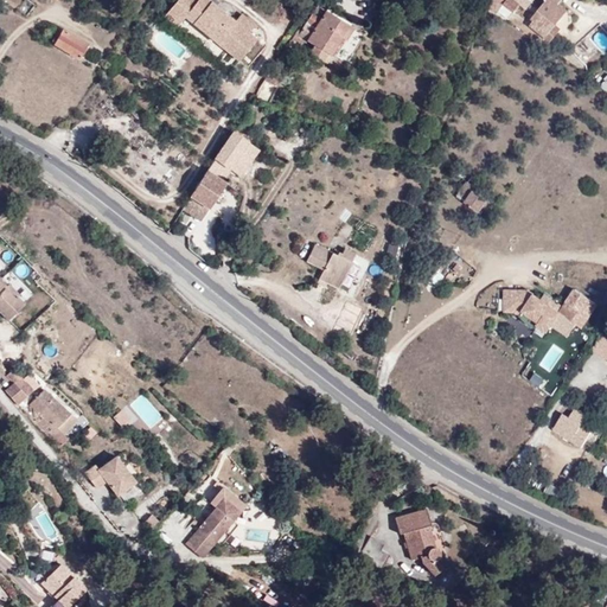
[(197,0),(179,0),(165,17),(177,27),(186,17),(185,17),(198,0),(197,0)]
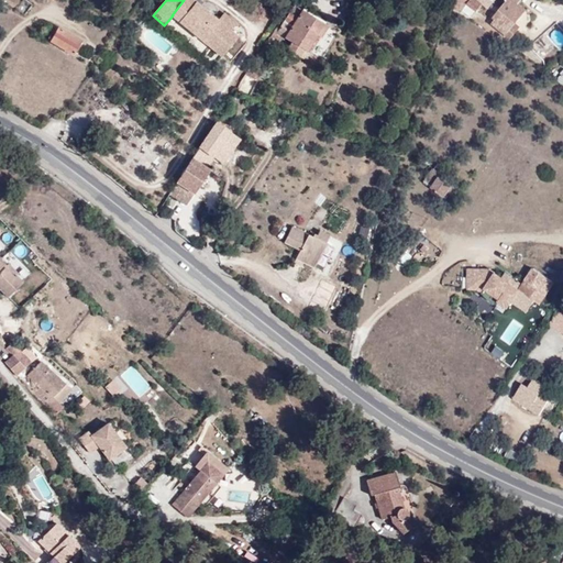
[(235,23),(224,13),(218,21),(192,0),(184,0),(172,15),(173,15),(222,58),(239,39),(229,31),(235,23)]
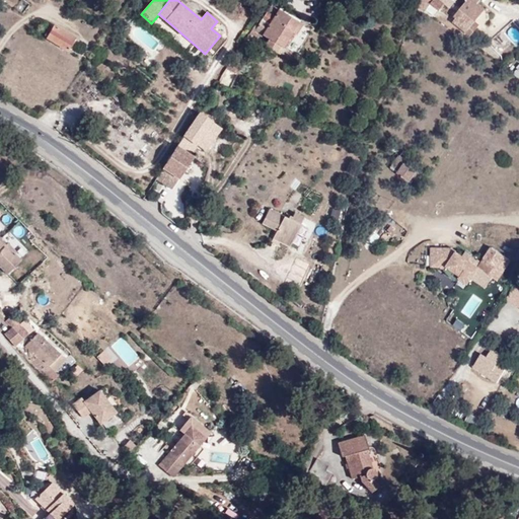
[(422,0),(418,8),(425,13),(431,4),(434,0),(422,0)]
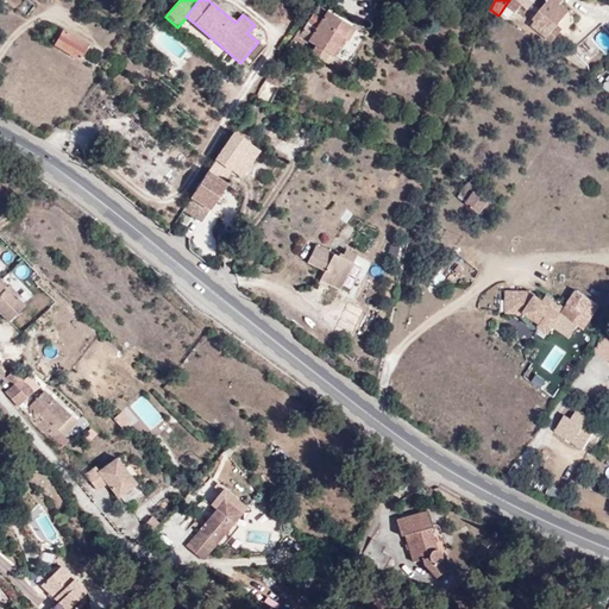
[(518,0),(509,0),(506,5),(516,13),(523,4),(518,0)]
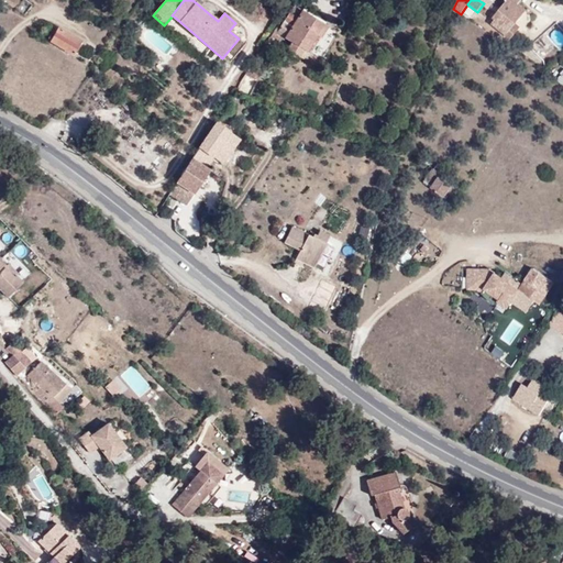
[(518,24),(528,12),(519,4),(512,0),(508,0),(494,19),(496,20),(494,24),(512,40),(522,28),(518,24)]
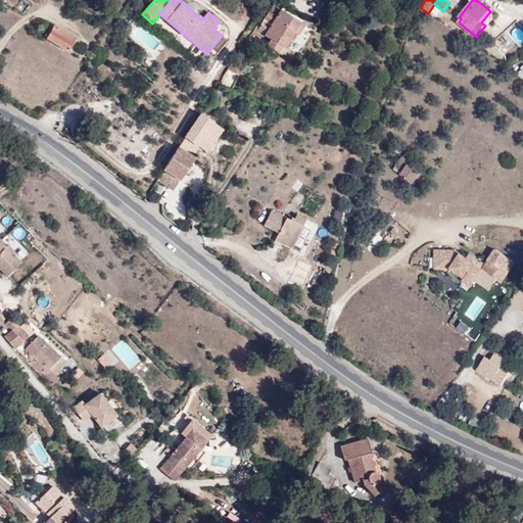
[(258,25),(252,35),(247,42),(252,45),(257,37),(259,38),(263,34),(272,40),(269,46),(282,54),(295,34),(298,35),(304,25),(273,5),(260,27),(258,25)]
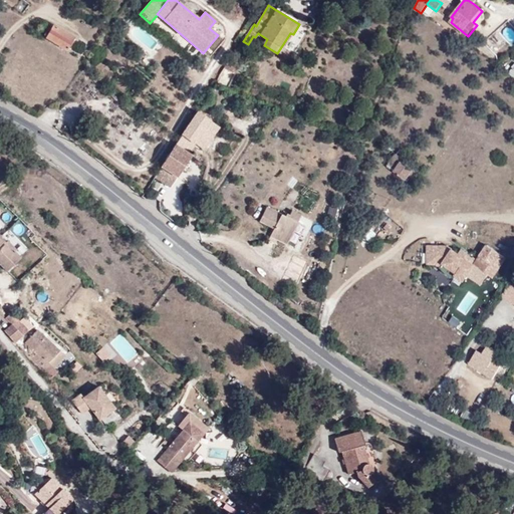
[(253,24),(247,34),(243,41),(248,34),(254,24),(253,24)]
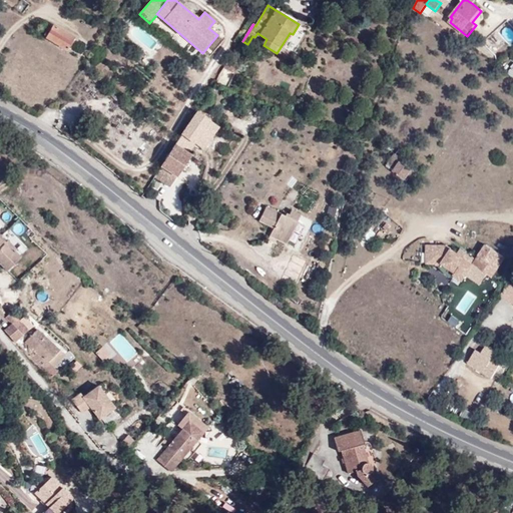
[(66,50),(74,37),(53,25),(45,38),(66,50)]
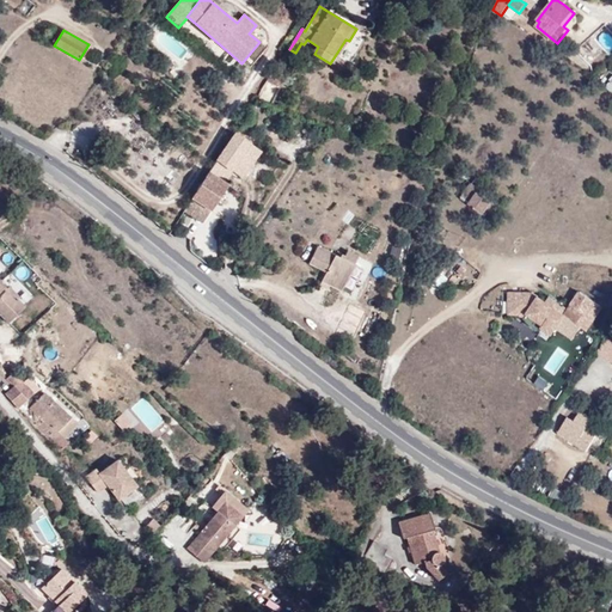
[(275,73),(269,81),(276,85),(281,75),(275,72),(275,73)]
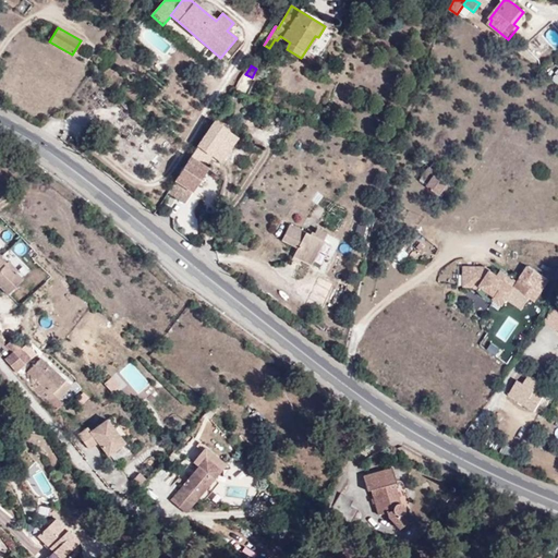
[(219,159),(226,150),(227,152),(238,135),(216,120),(213,125),(168,192),(178,198),(186,186),(193,191),(209,167),(206,164),(213,154),(216,157),(219,159)]
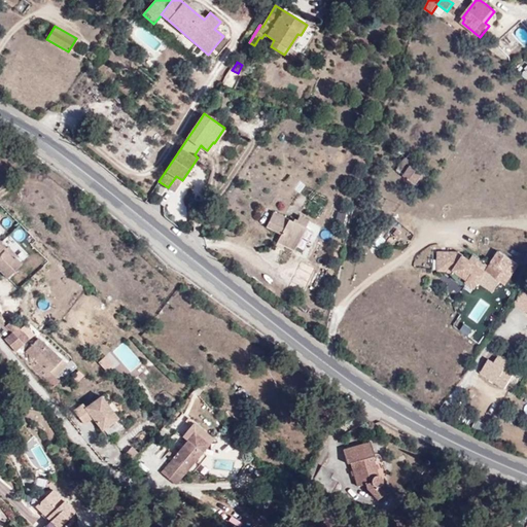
[(147,160),(154,149),(147,144),(140,155),(147,160)]
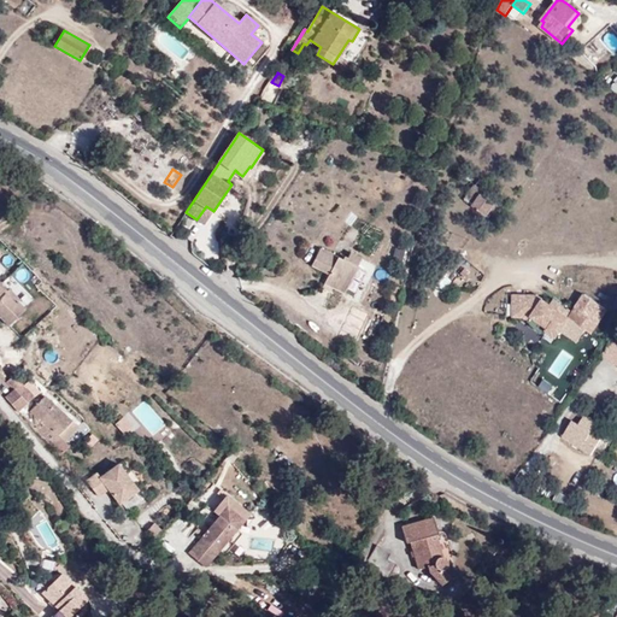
[(231,184),(239,174),(235,170),(228,181),(231,184)]
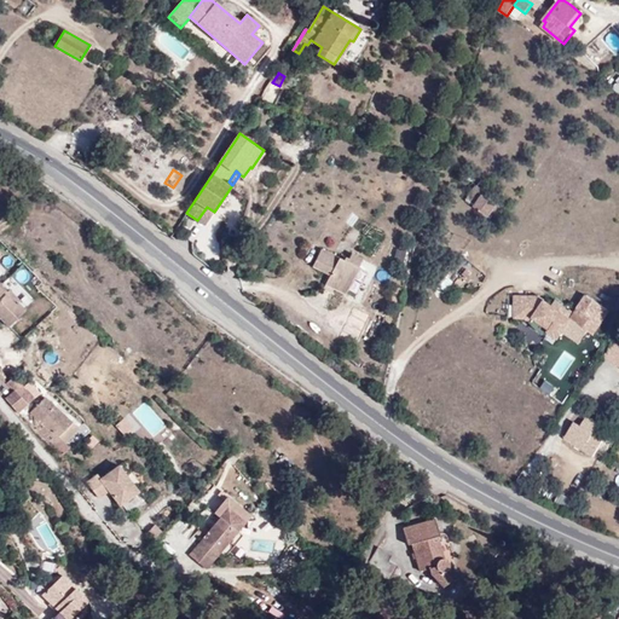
[(487,194),(476,185),(466,201),(489,217),(497,204),(485,196),(487,194)]
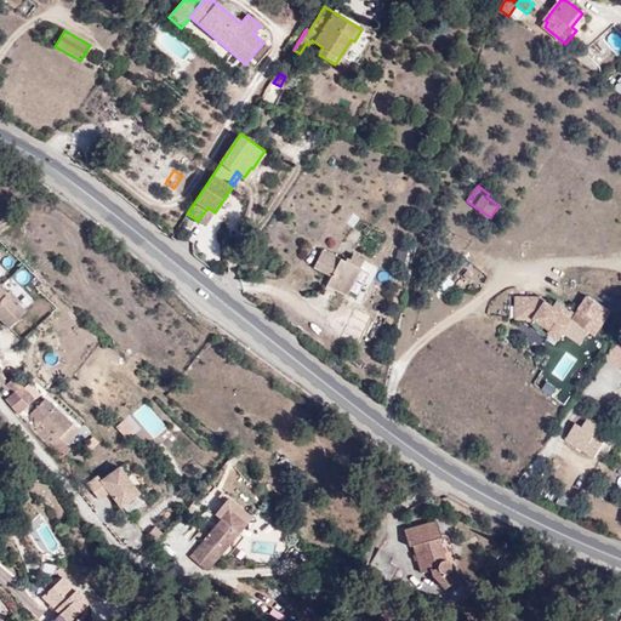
[(205,226),(215,212),(208,208),(198,221),(205,226)]
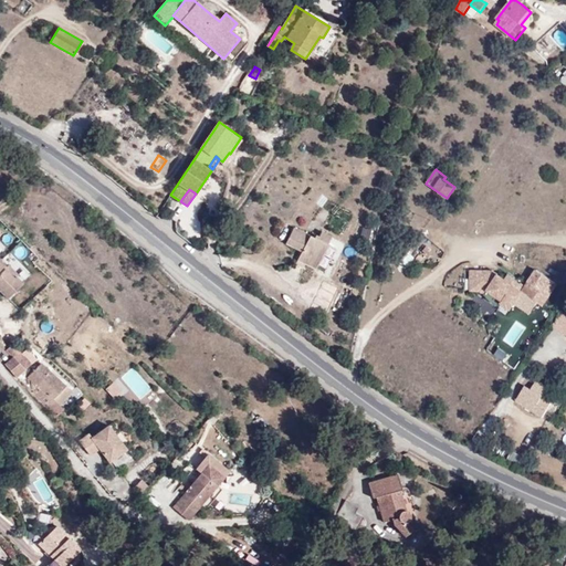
[(323,230),(320,236),(316,233),(314,237),(294,227),(286,243),(303,251),(299,260),(317,268),(333,236),(323,230)]
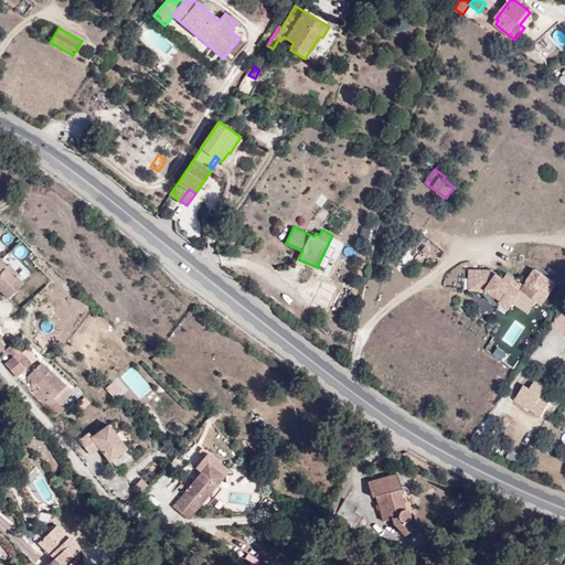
[(23,242),(11,248),(22,266),(33,259),(23,242)]
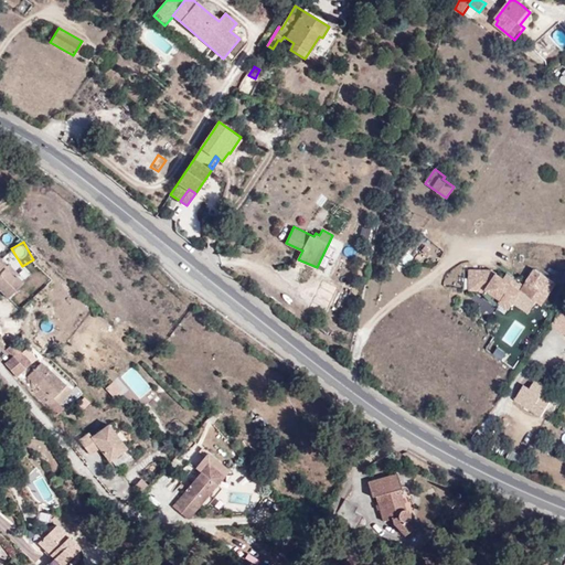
[(406,248),(398,260),(406,266),(414,254),(406,248)]
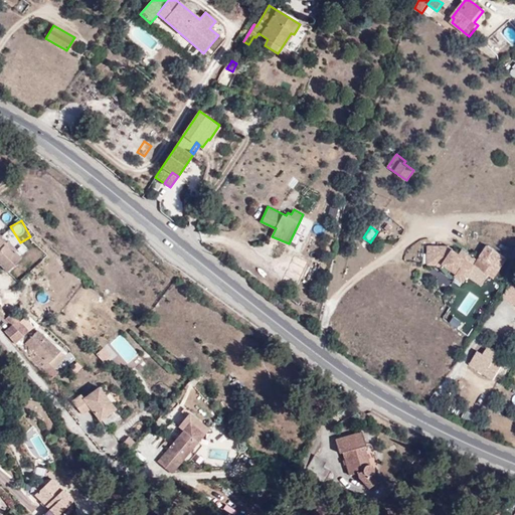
[(0,237),(0,266),(6,273),(21,259),(0,237)]
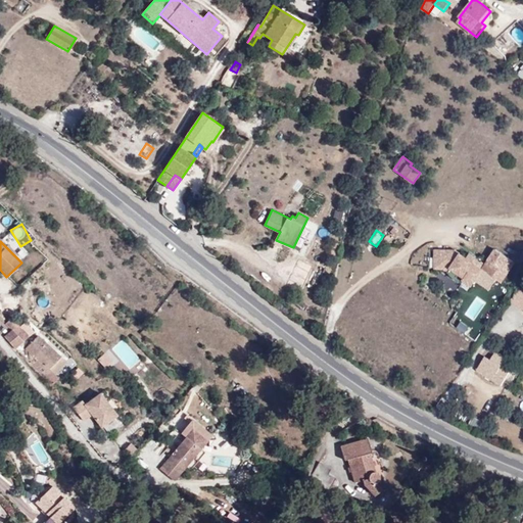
[(515,262),(492,247),(483,263),(470,253),(464,254),(454,247),(432,248),(433,270),(449,269),(461,276),(461,287),(470,287),(474,281),(488,290),(495,281),(503,281),(515,262)]
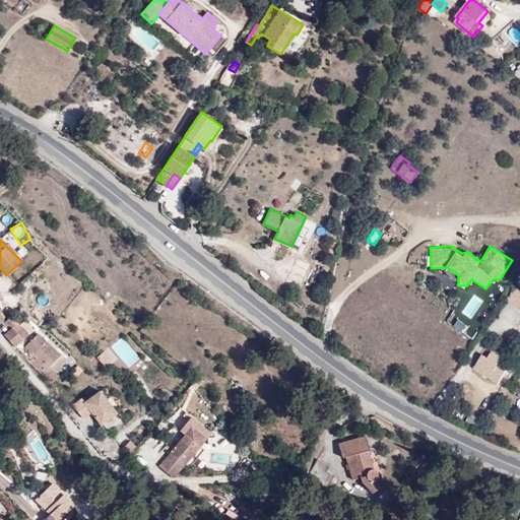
[(11,316),(5,321),(10,327),(8,329),(9,331),(6,335),(18,345),(29,334),(11,316)]
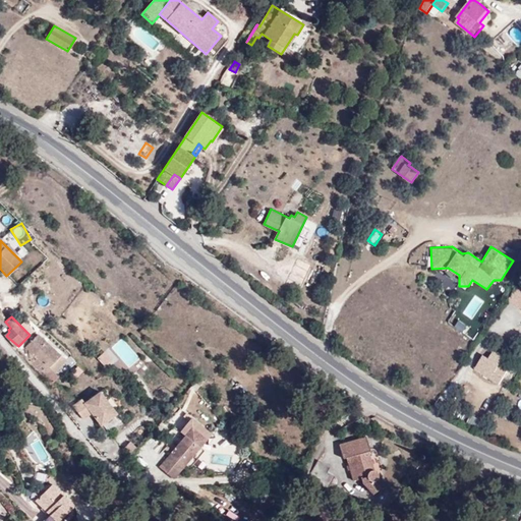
[(30,359),(53,382),(58,377),(58,375),(55,372),(49,366),(61,354),(38,334),(25,347),(27,349),(30,359)]
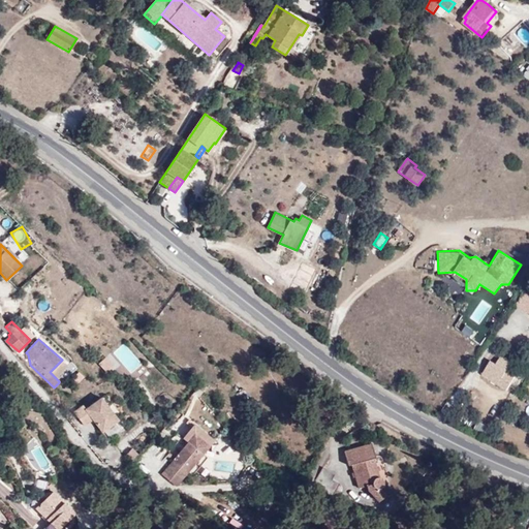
[(124,342),(112,352),(130,374),(142,365),(124,342)]
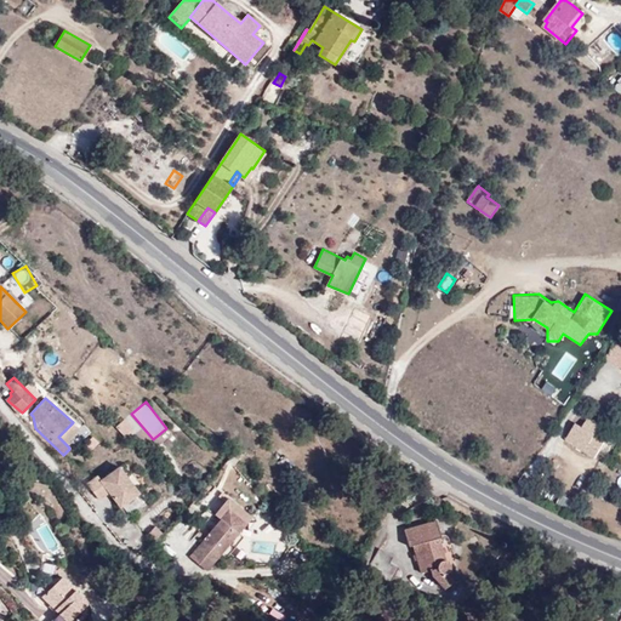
[(115,425),(120,437),(132,432),(127,420),(115,425)]
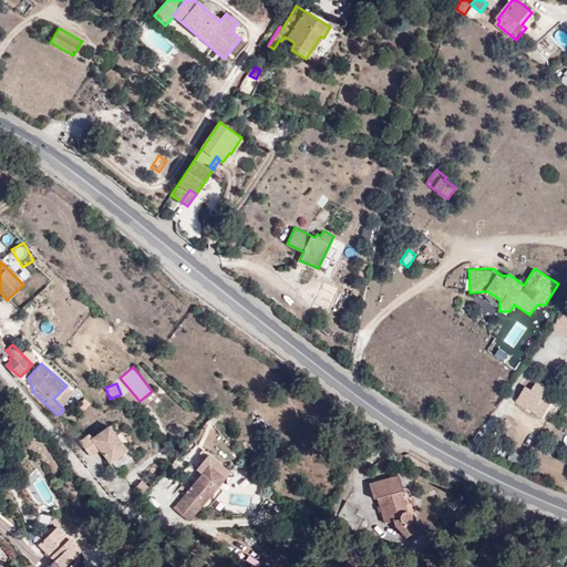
[(53,399),(60,405),(73,392),(66,385),(53,399)]
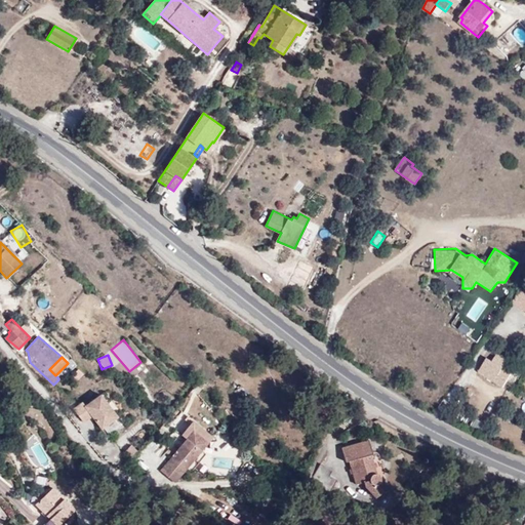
[(505,368),(495,362),(493,365),(488,363),(482,372),(495,381),(505,368)]
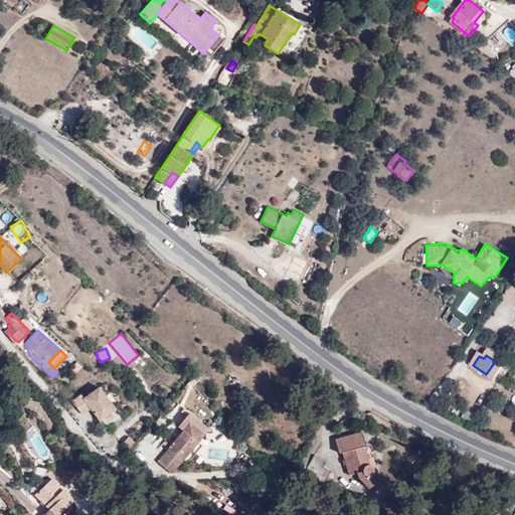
[(71,401),(81,413),(95,404),(97,407),(94,409),(101,419),(115,408),(99,386),(83,398),(81,394),(71,401)]
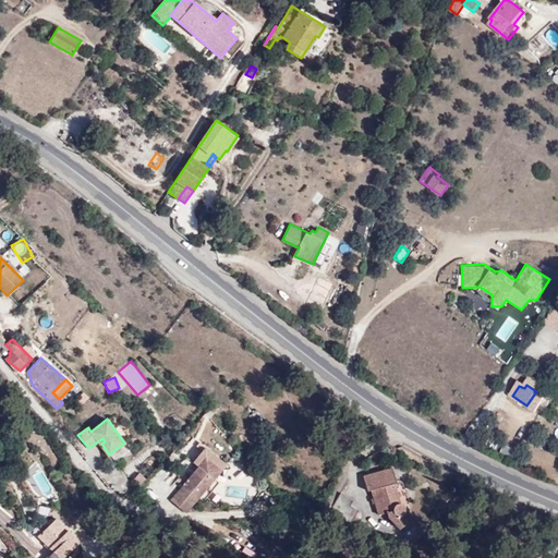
[(198,471),(171,505),(186,518),(198,502),(215,484),(226,469),(206,452),(193,468),(198,471)]
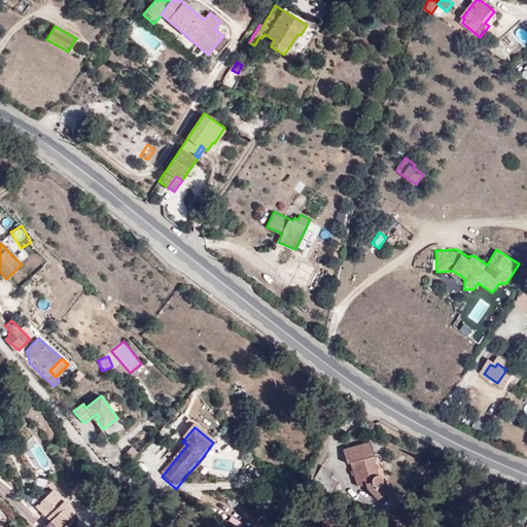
[(375,455),(372,442),(345,449),(349,463),(353,462),(359,487),(367,485),(370,490),(373,494),(379,499),(387,491),(382,485),(383,484),(384,482),(384,480),(384,478),(383,477),(382,476),(380,475),(379,475),(373,455),(375,455)]
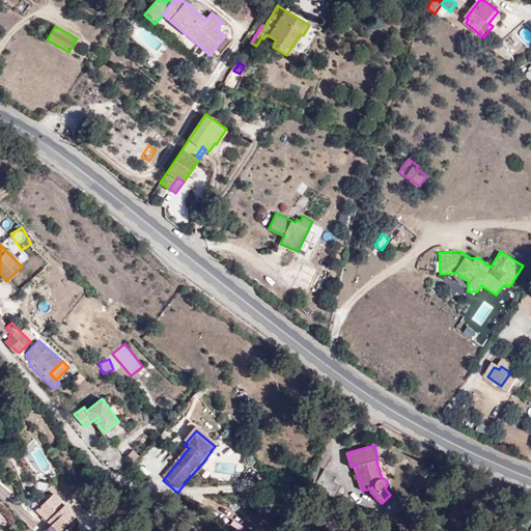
[(204,460),(189,478),(195,480),(208,464),(204,460)]
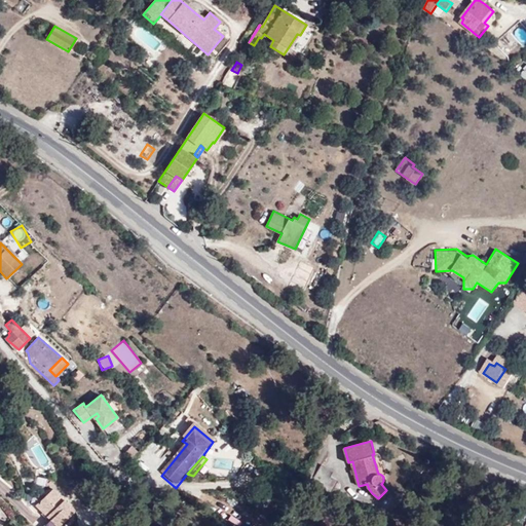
[(333,471),(321,464),(312,482),(331,491),(337,480),(330,476),(333,471)]
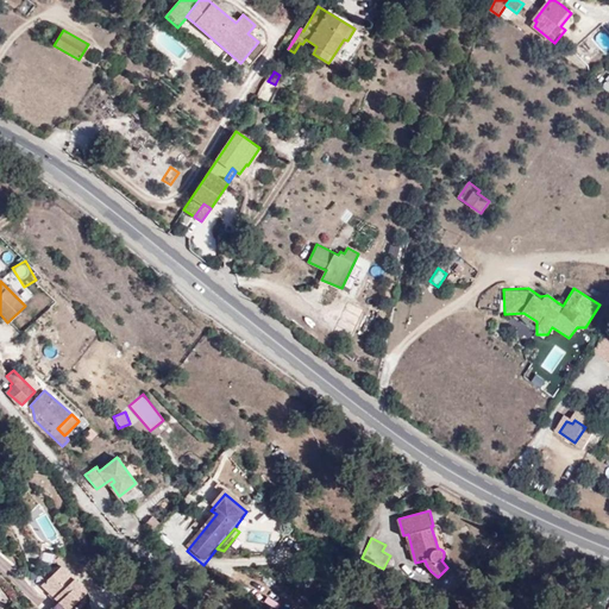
[(43,582),(60,598),(68,607),(86,589),(61,564),(43,582)]
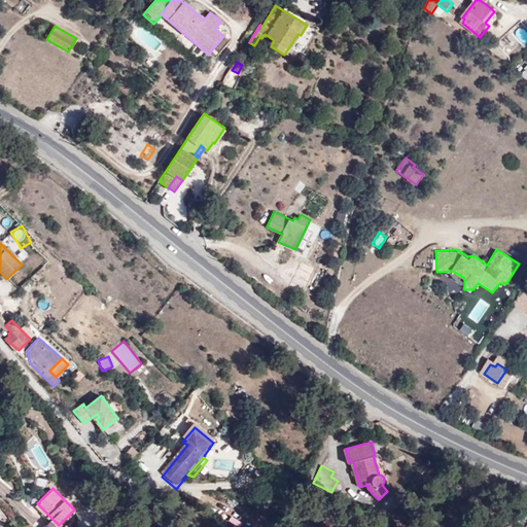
[(399,505),(384,500),(382,510),(396,515),(399,505)]
